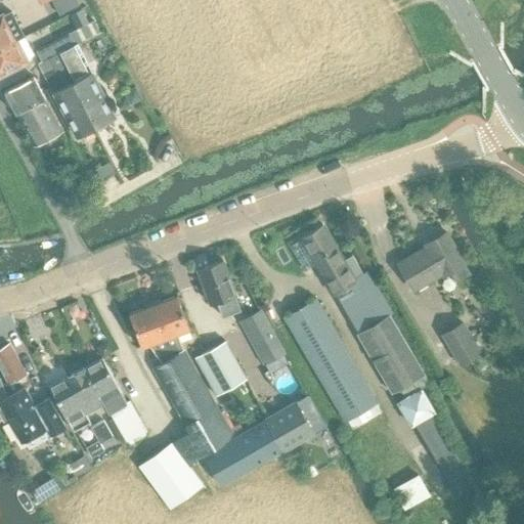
[(81,9),(70,15),(75,26),(86,19),(81,9)]
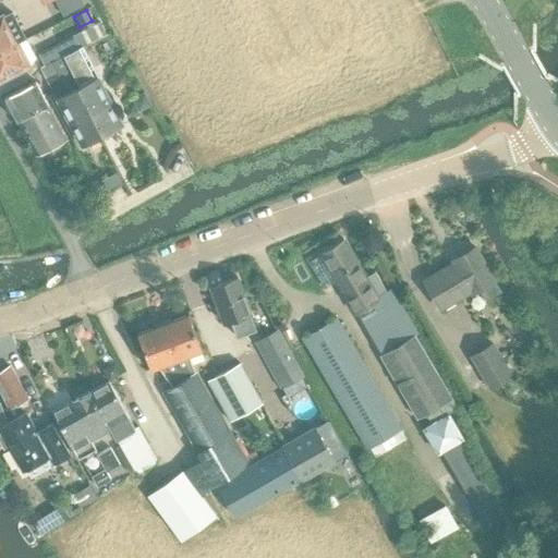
[(0,51),(25,38),(12,13),(0,19),(0,51)]
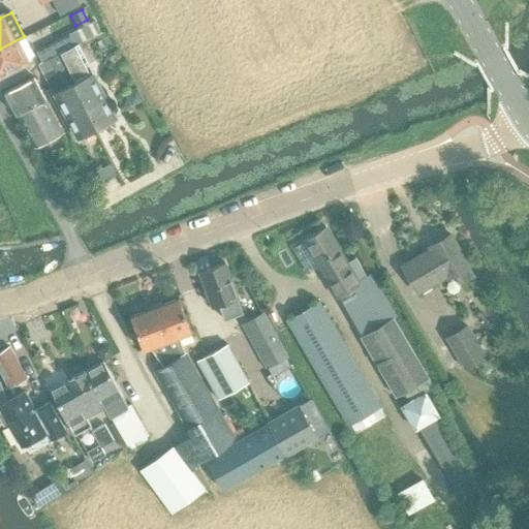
[(61,53),(79,44),(102,32),(96,23),(39,52),(44,62),(50,59),(61,53)]
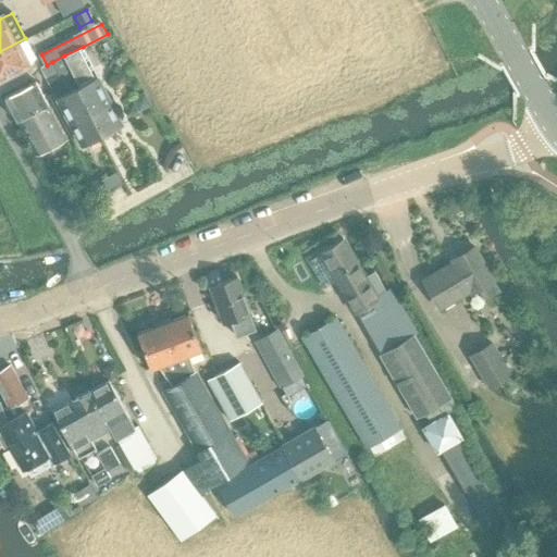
[(25,38),(0,51),(0,78),(29,63),(36,58),(25,38)]
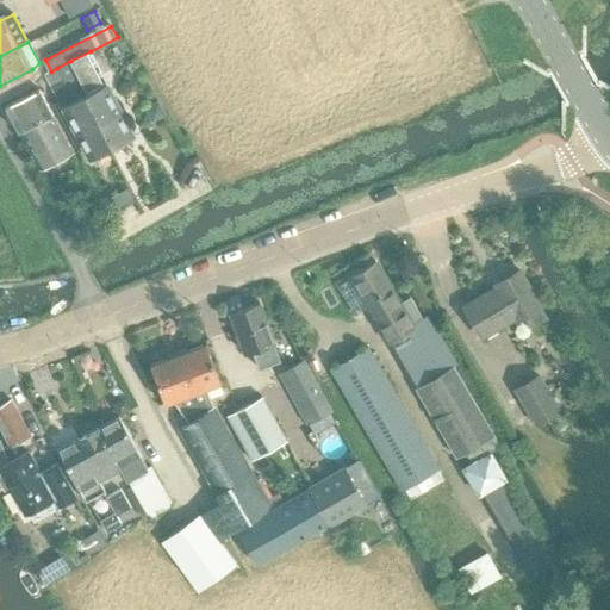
[(134,137),(107,85),(91,51),(70,61),(81,83),(87,94),(82,97),(109,149),(134,137)]
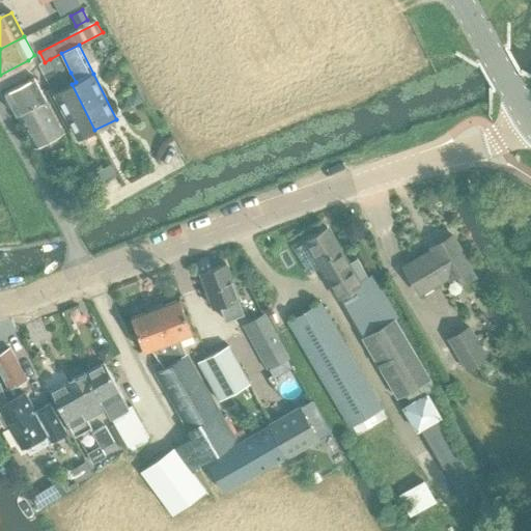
[(59,78),(71,73),(61,53),(50,59),(55,68),(59,78)]
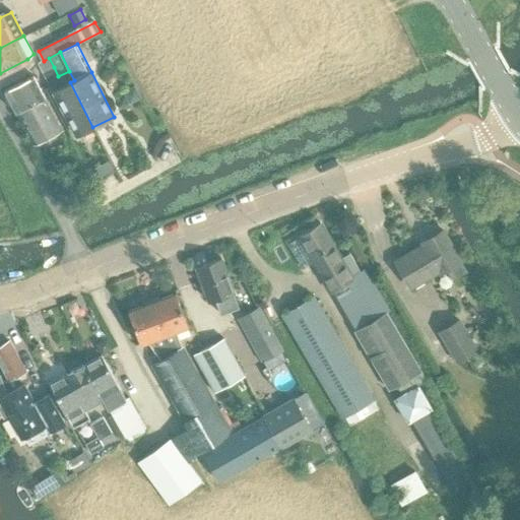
[(43,72),(54,67),(49,58),(44,61),(39,64),(43,72)]
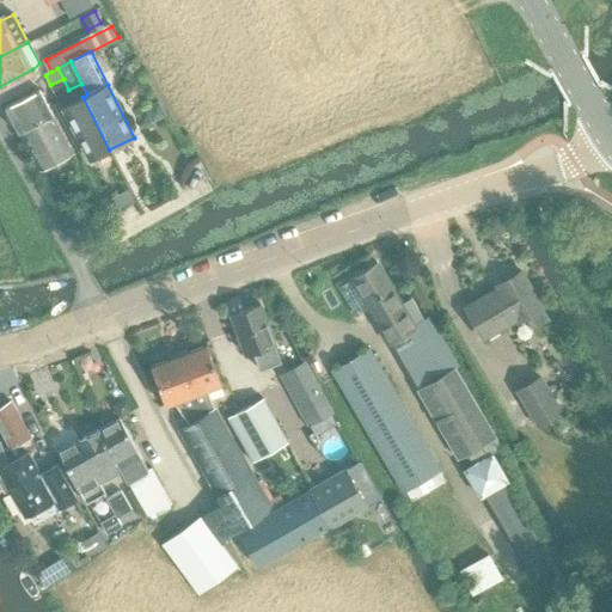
[(56,96),(68,90),(63,79),(50,85),(56,96)]
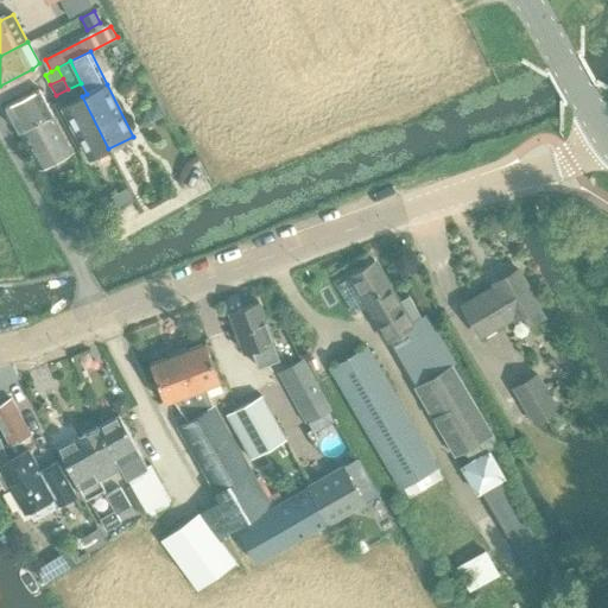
[(36,116),(49,109),(39,90),(7,107),(20,131),(38,121),(36,116)]
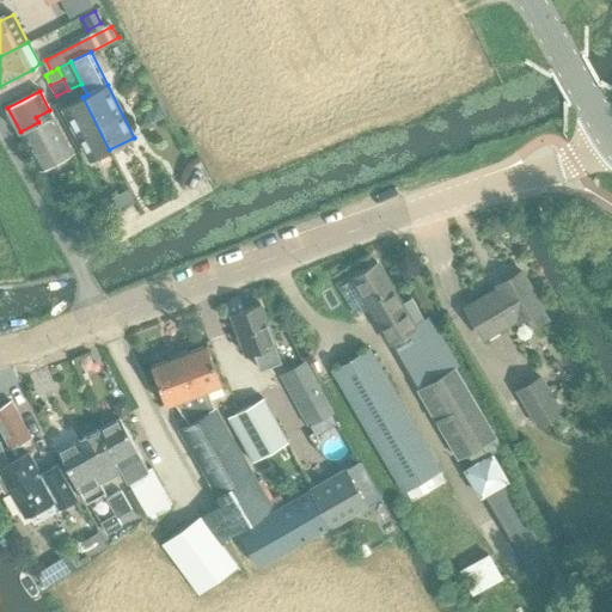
[(90,160),(109,150),(83,97),(63,108),(90,160)]
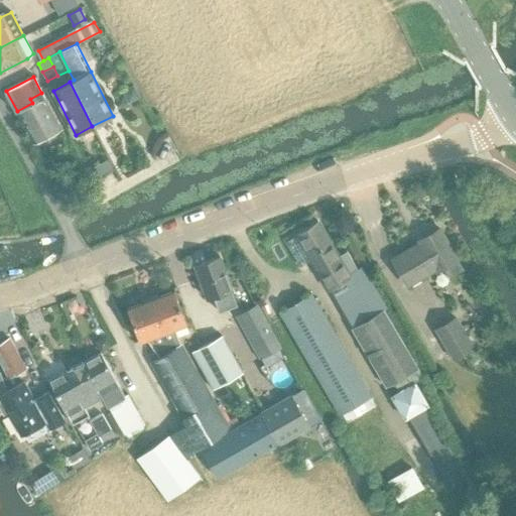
[(134,88),(123,93),(128,101),(138,96),(134,88)]
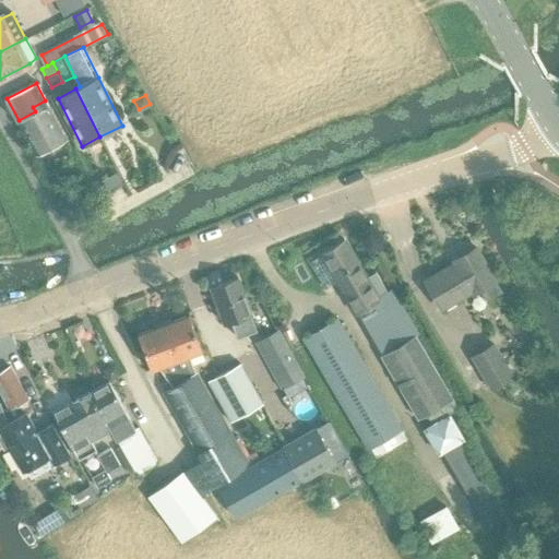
[(36,155),(66,139),(45,100),(33,107),(35,111),(19,120),(36,155)]
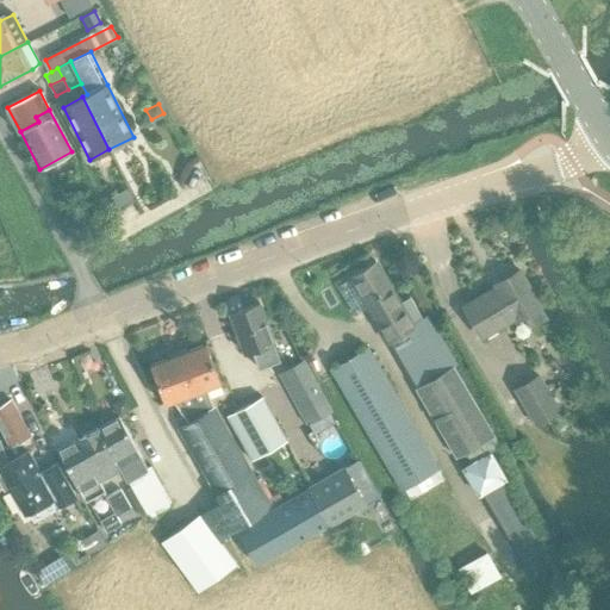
[(352,278),(337,286),(354,316),(368,307),(388,342),(399,336),(414,328),(411,323),(422,317),(409,297),(399,303),(375,262),(350,277),(352,278)]
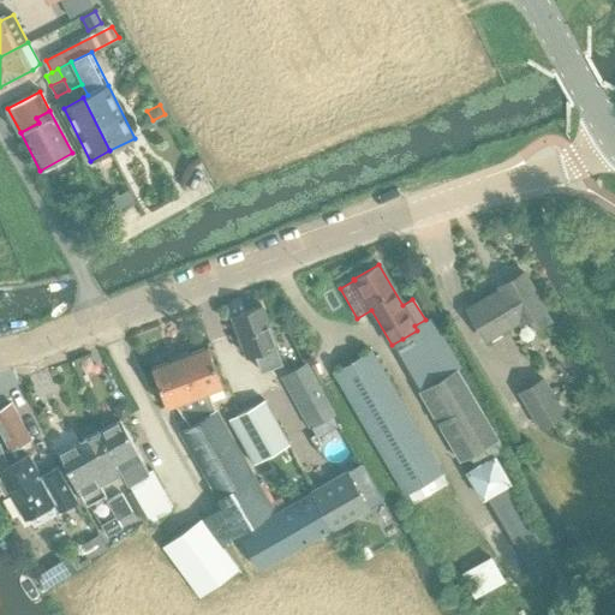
[(533,332),(553,321),(524,274),(500,288),(500,290),(467,309),(487,339),(518,320),(519,322),(526,318),(533,332)]
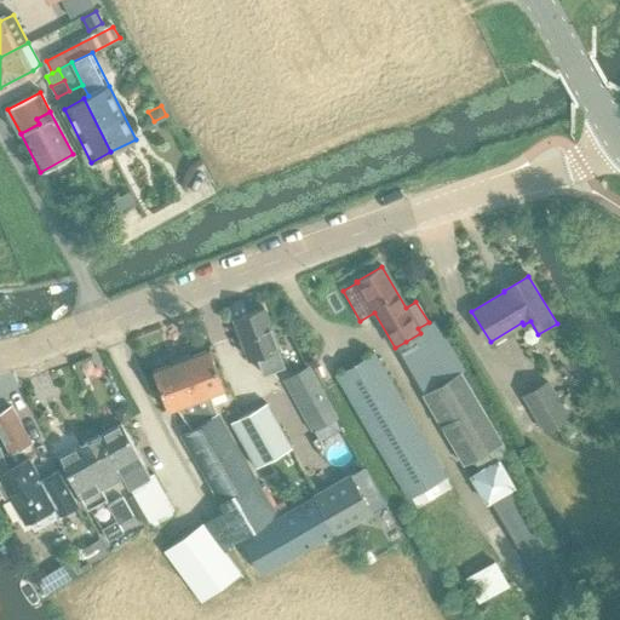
[(231,319),(246,360),(256,356),(262,374),(285,366),(277,348),(280,348),(264,306),(231,319)]
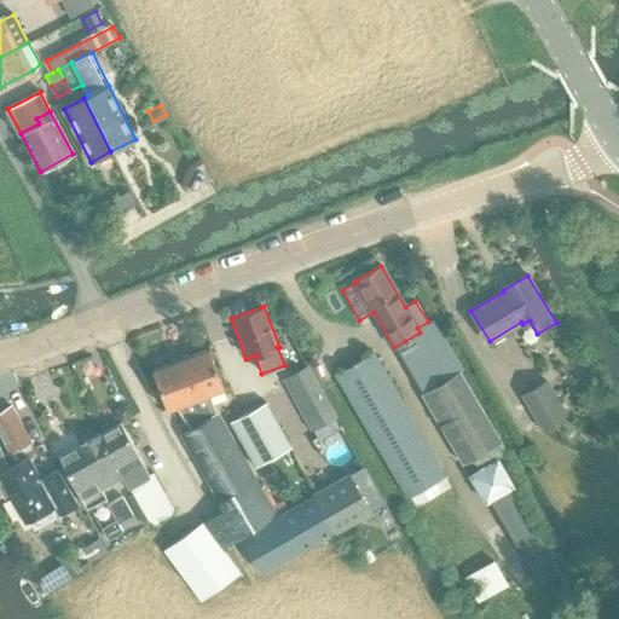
[(209,350),(181,359),(196,398),(204,394),(224,387),(209,350)]
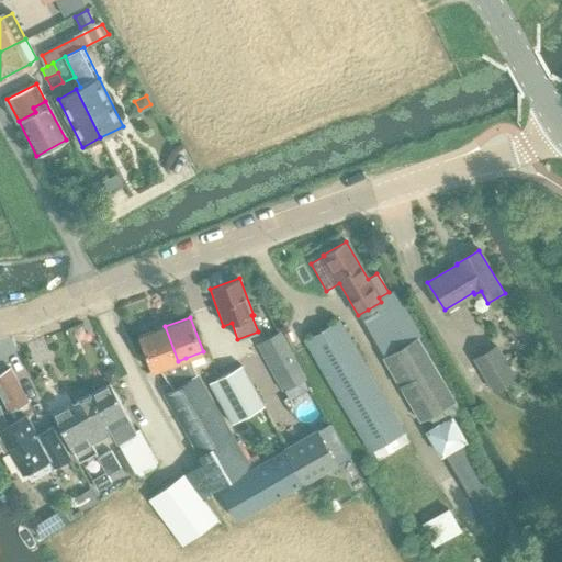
[(408,442),(402,431),(404,430),(338,319),(305,339),(378,461),(408,442)]
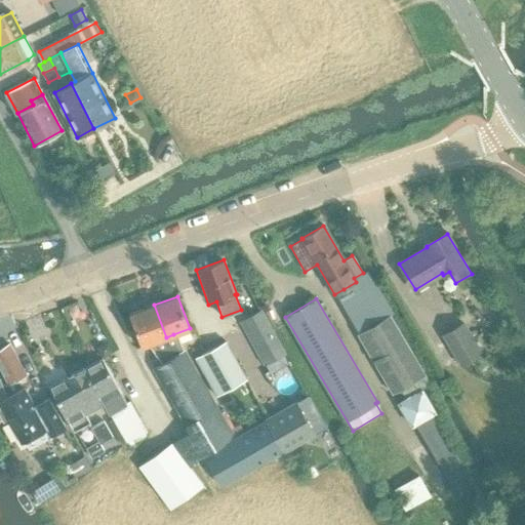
[(154,305),(130,314),(143,347),(150,344),(161,339),(166,337),(154,305)]
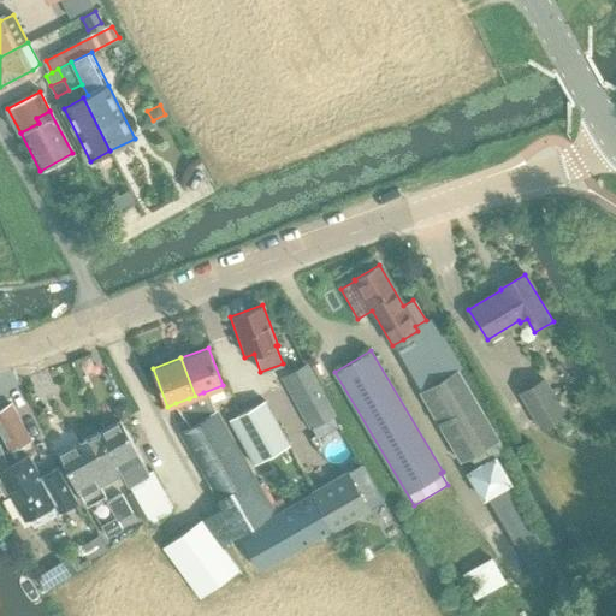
[(311,428),(332,416),(304,366),(283,378),(311,428)]
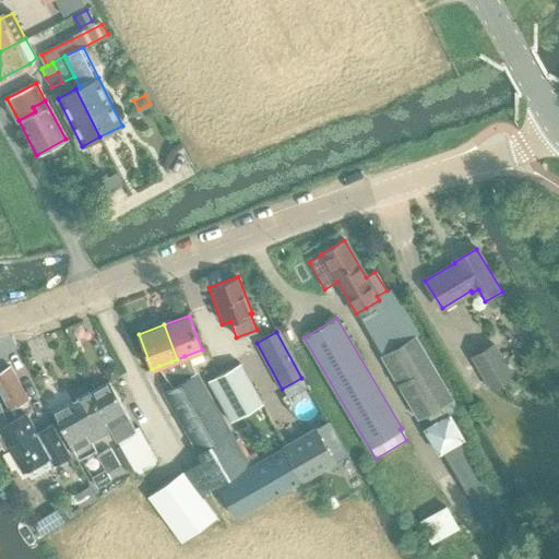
[(408,337),(382,354),(381,355),(418,417),(426,413),(451,397),(414,334),(408,337)]
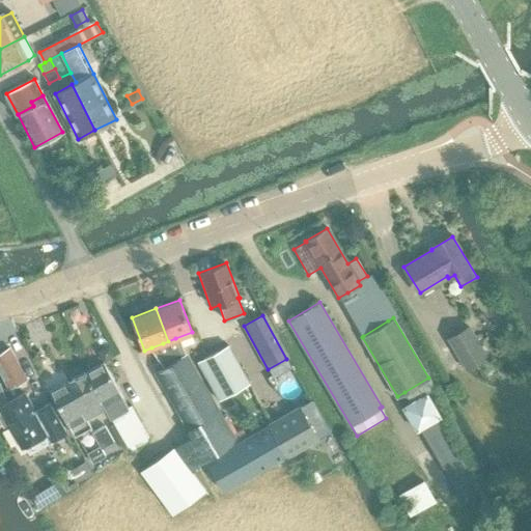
[(469,326),(446,339),(466,371),(488,358),(469,326)]
